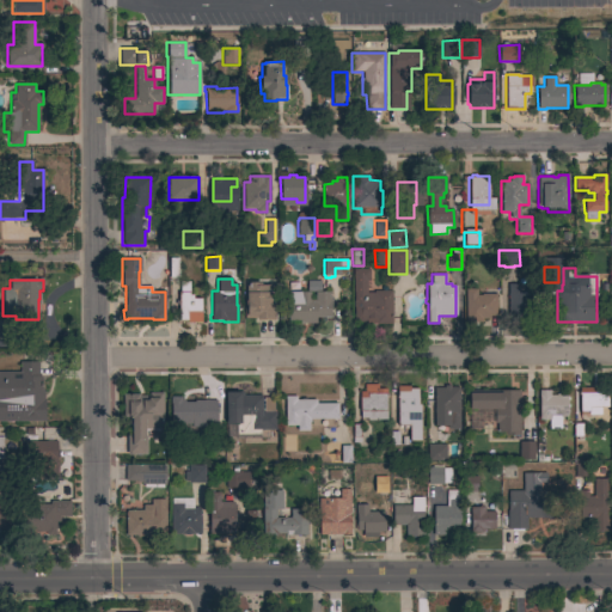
[(293,324),(293,320),(287,320),(287,293),(306,292),(306,281),(320,281),(320,292),(330,292),(331,317),(316,318),(316,323),(293,324)]
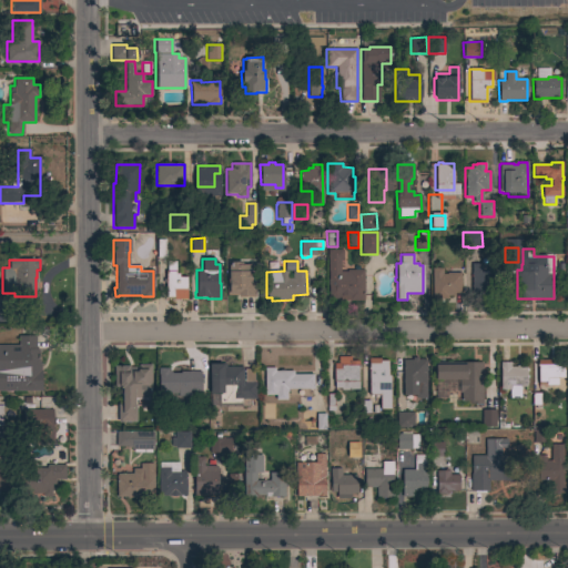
[(166,272),(166,262),(175,262),(175,274),(179,274),(179,277),(186,277),(186,298),(173,298),(173,297),(172,297),(172,300),(166,300),(166,297),(165,297),(165,272),(166,272)]
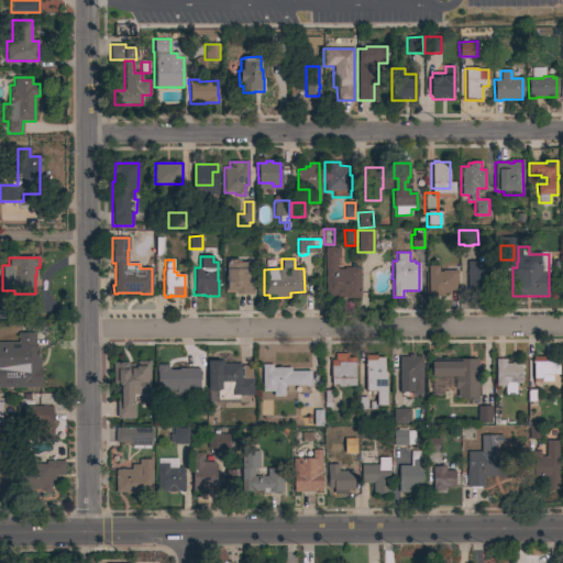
[(224,276),(227,276),(227,260),(240,260),(240,263),(246,263),(246,268),(252,268),(252,295),(235,295),(235,293),(224,293),(224,276)]
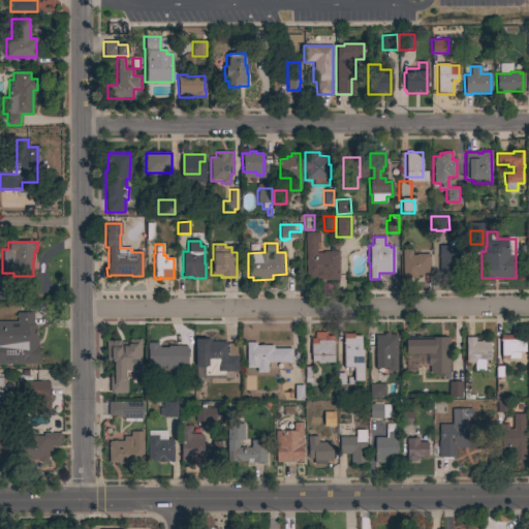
[(462,245),(462,273),(453,274),(453,276),(445,276),(445,274),(439,274),(439,246),(462,245)]
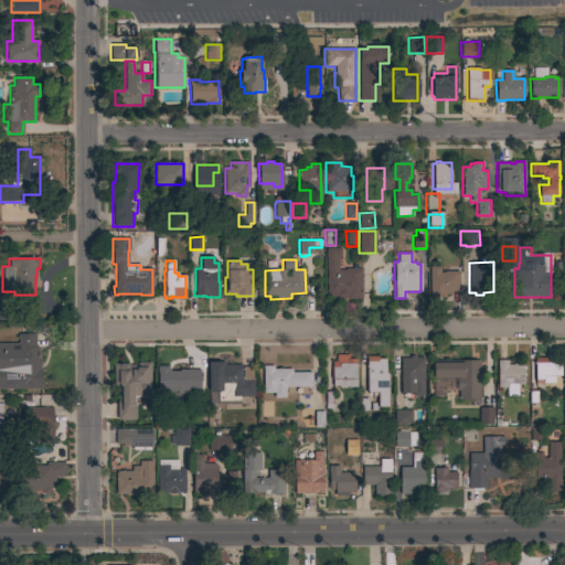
[(361,299),(345,299),(338,299),(338,297),(327,297),(327,264),(339,263),(339,276),(344,276),(344,268),(361,268),(361,299)]
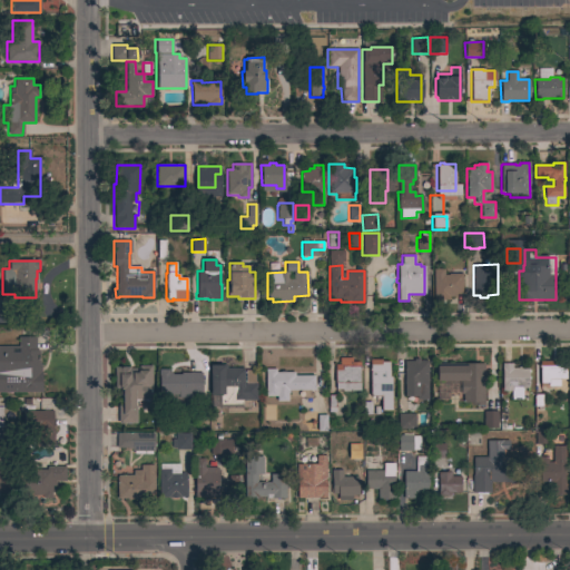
[(443,269),(443,275),(448,275),(448,274),(462,274),(462,294),(455,294),(455,297),(448,297),(448,301),(433,301),(433,269),(443,269)]
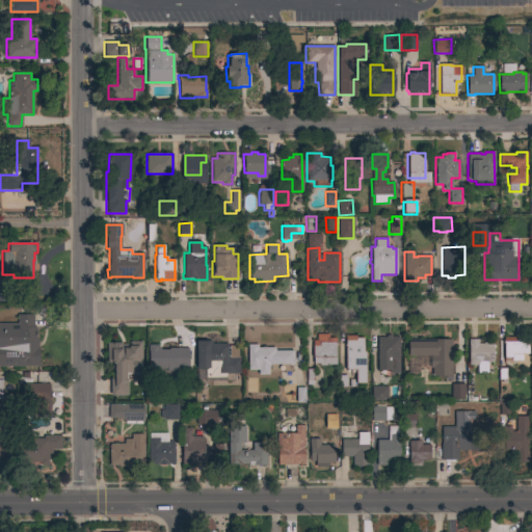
[(0,280),(14,280),(14,295),(0,295),(0,280)]
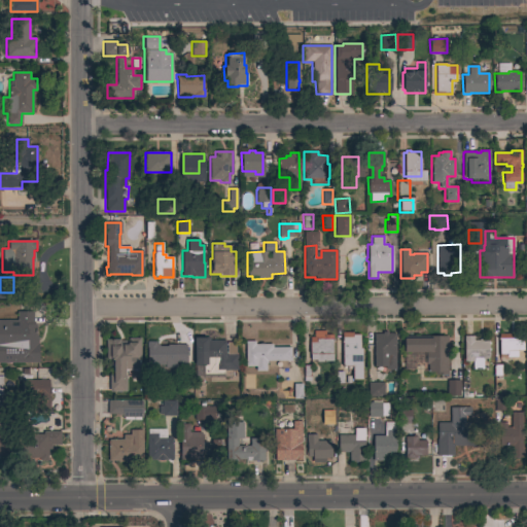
[(0,320),(16,320),(16,312),(33,312),(33,324),(36,324),(36,337),(37,337),(37,344),(38,344),(38,362),(0,362),(0,320)]
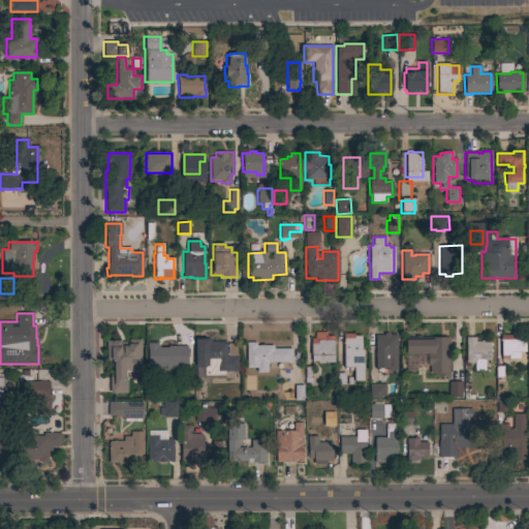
[(334,363),(323,363),(323,364),(317,364),(317,362),(311,362),(311,339),(314,339),(314,333),(327,333),(325,336),(334,336),(334,363)]
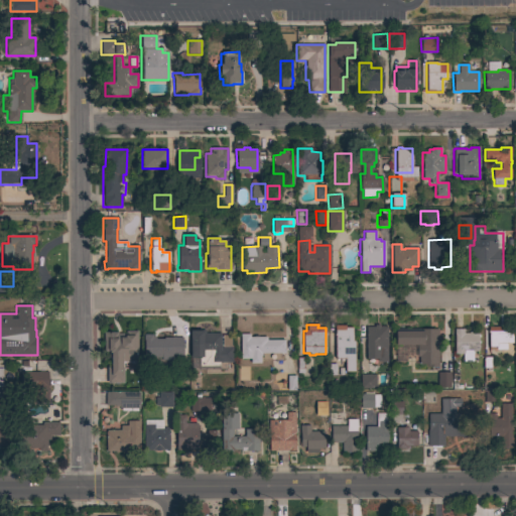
[(387,361),(377,361),(377,349),(375,349),(375,350),(370,350),(370,347),(366,347),(366,328),(375,328),(375,325),(378,325),(378,327),(380,327),(383,327),(387,327),(387,361)]
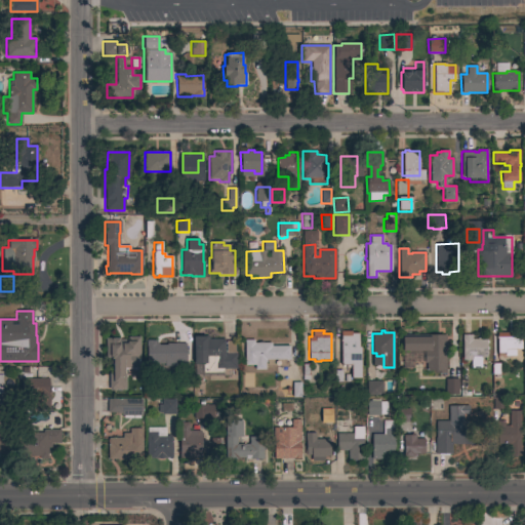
[(361,378),(351,378),(351,365),(340,365),(340,331),(351,331),(351,333),(358,333),(358,347),(361,347),(361,378)]
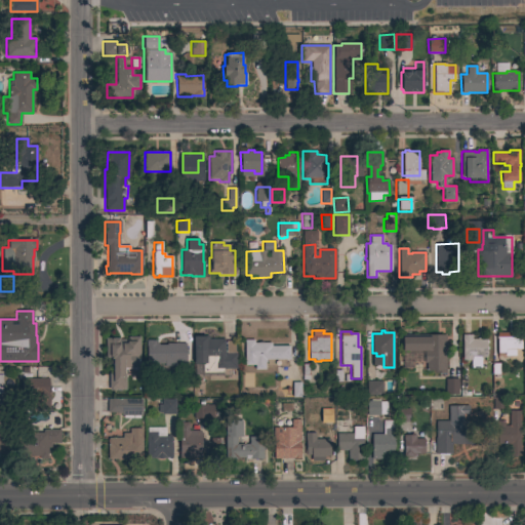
[(521,332),(521,352),(497,353),(496,332),(521,332)]
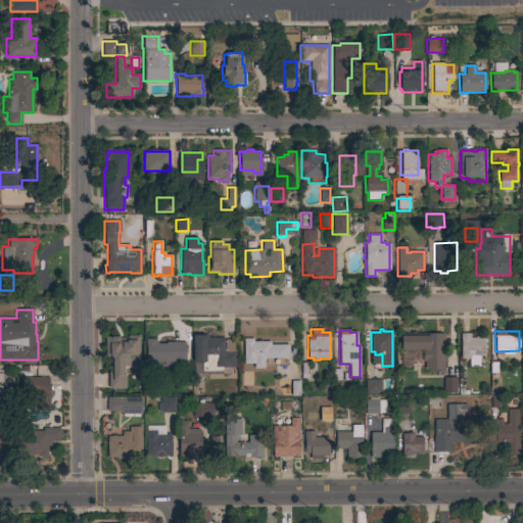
[(428,336),(428,334),(442,333),(443,372),(432,372),(432,369),(424,370),(424,362),(422,362),(422,349),(400,349),(400,336),(428,336)]
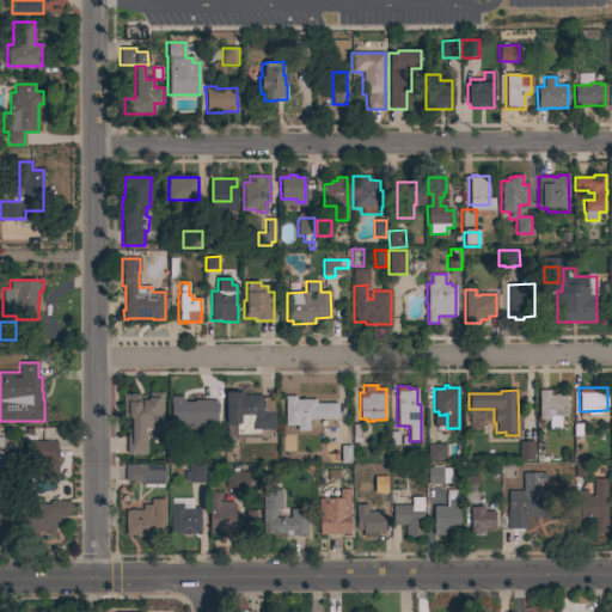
[(538,391),(549,391),(549,396),(556,396),(556,395),(560,395),(560,396),(567,395),(567,416),(565,416),(565,417),(561,417),(561,429),(549,429),(549,420),(539,420),(538,391)]
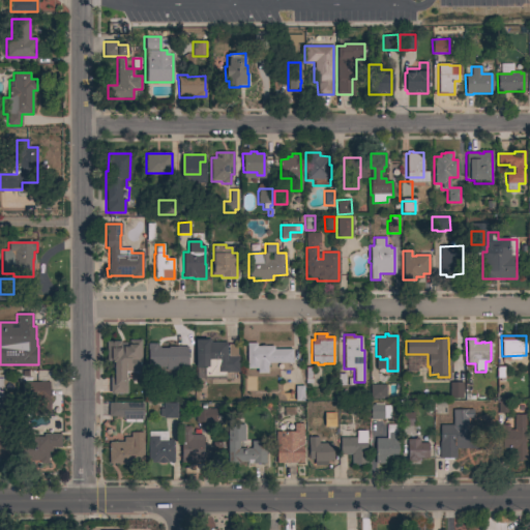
[(227,343),(227,356),(228,356),(228,345),(237,348),(237,356),(238,356),(238,373),(225,373),(225,376),(205,376),(205,378),(198,378),(198,366),(196,366),(195,340),(210,340),(210,343),(227,343)]
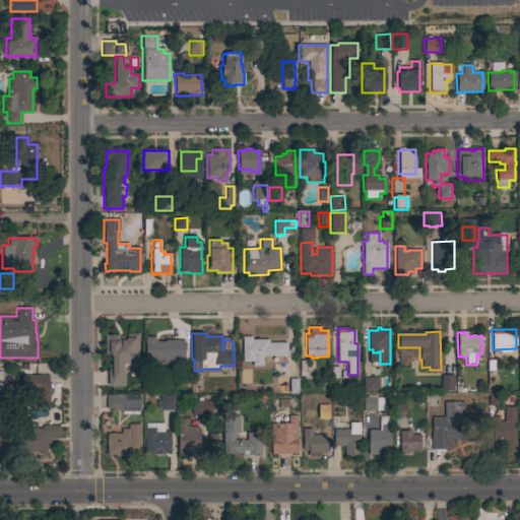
[(138,365),(137,365),(137,372),(125,372),(125,365),(123,365),(123,371),(124,371),(124,386),(108,386),(108,370),(112,370),(112,362),(109,362),(109,354),(105,354),(104,335),(118,335),(118,336),(127,336),(127,334),(138,334),(138,365)]
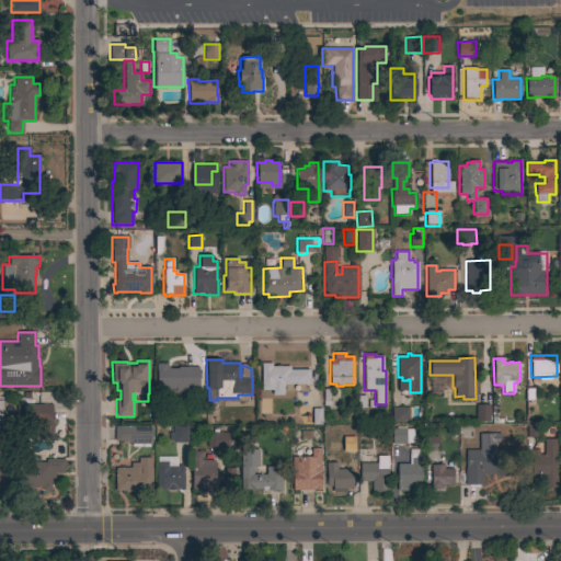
[(275,366),(275,365),(279,365),(281,365),(281,367),(289,367),(289,370),(309,369),(309,385),(283,385),(283,396),(272,396),(272,390),(261,390),(261,364),(271,363),(272,366),(275,366)]
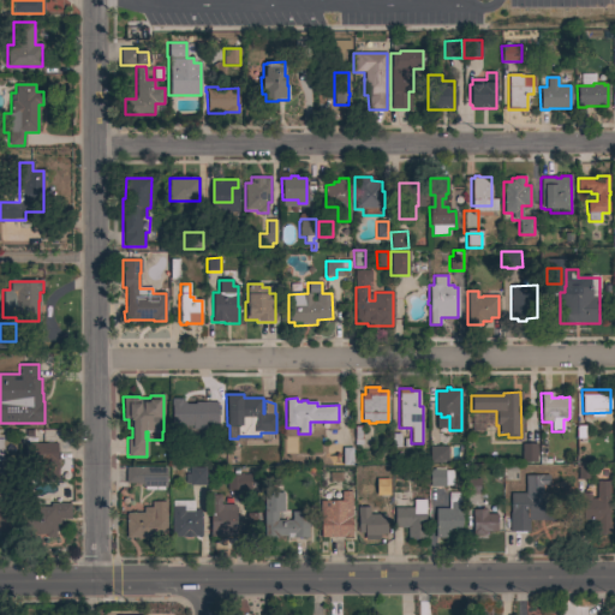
[(172,399),(181,399),(181,401),(185,401),(185,404),(195,404),(195,402),(218,402),(218,424),(206,424),(206,429),(204,429),(192,429),(192,435),(186,435),(186,427),(172,427),(172,399)]
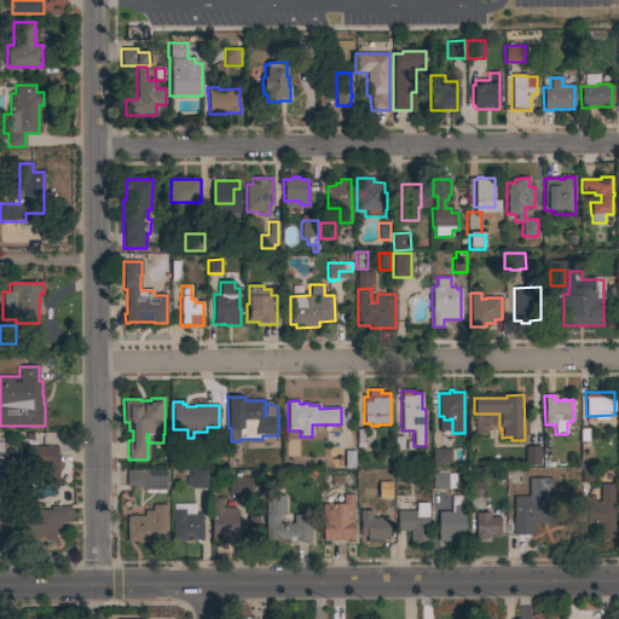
[(447,452),(432,452),(431,438),(446,438),(447,452)]
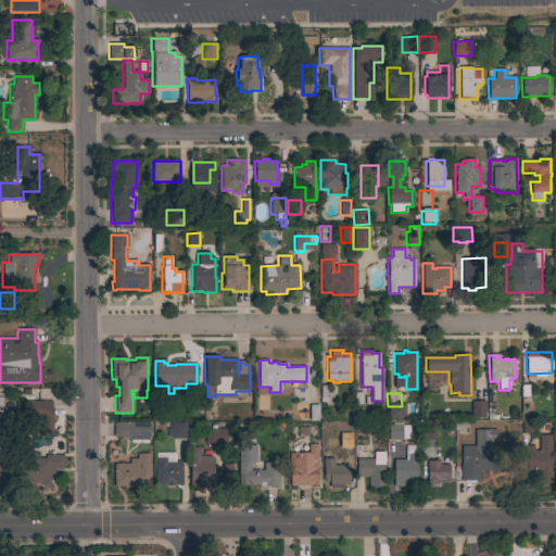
[(51,401),(51,409),(53,409),(53,414),(52,414),(52,429),(54,429),(54,436),(23,436),(22,401),(51,401)]
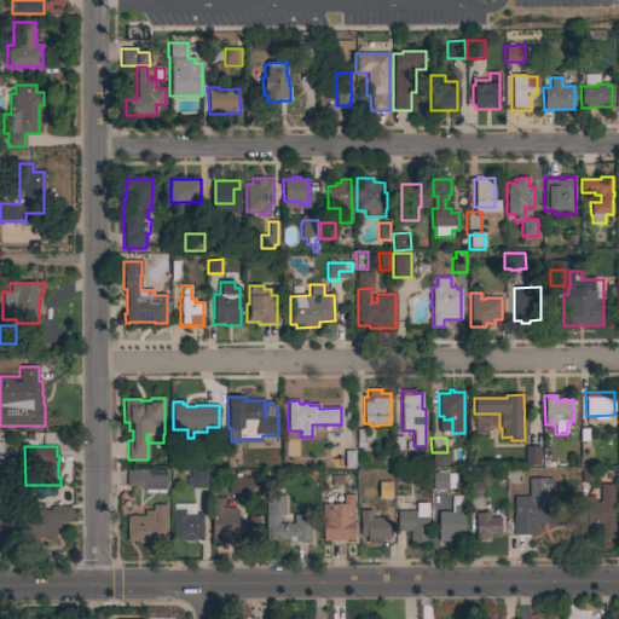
[(541,464),(525,466),(525,447),(539,446),(541,464)]
